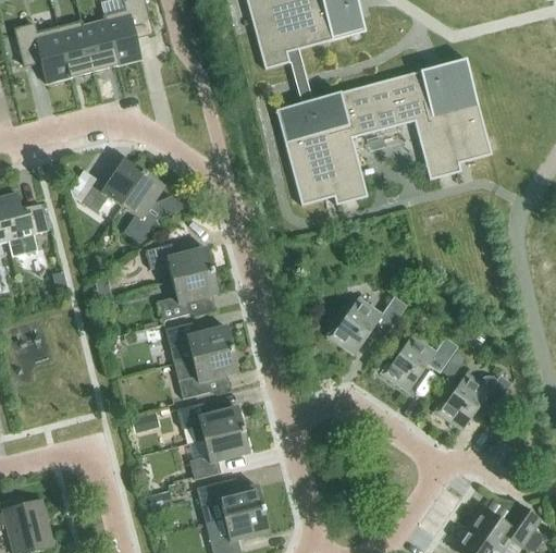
[(126,8),(102,13),(103,19),(106,19),(116,63),(141,58),(136,36),(152,32),(144,0),(124,0),(126,8)]
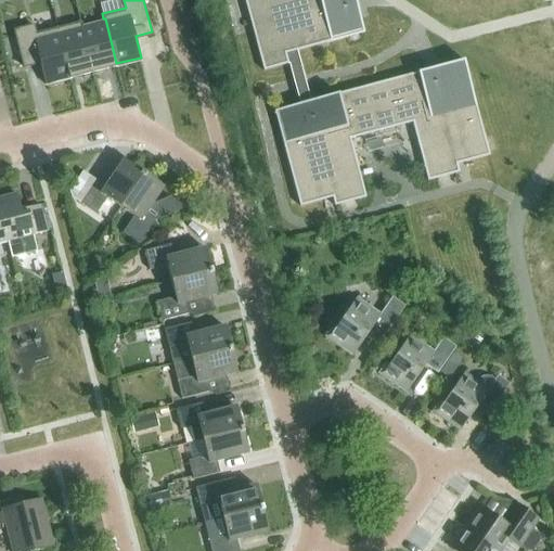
[(245,0),(263,67),(291,60),(301,101),(274,107),(300,203),(324,196),(321,188),(330,186),(335,203),(366,194),(350,136),(412,119),(428,178),(460,169),(454,152),(464,150),(466,158),(490,152),(464,56),(441,63),(440,62),(439,62),(439,63),(417,69),(420,76),(399,81),(397,75),(368,82),(370,89),(346,95),(345,89),(309,98),(296,48),(364,29),(359,7),(360,7),(360,4),(358,5),(356,0),(245,0)]
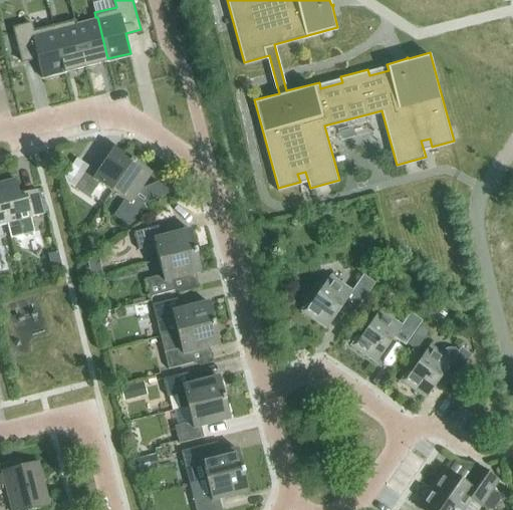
[(75,17),(53,23),(65,69),(86,64),(75,22),(76,22),(75,17)]
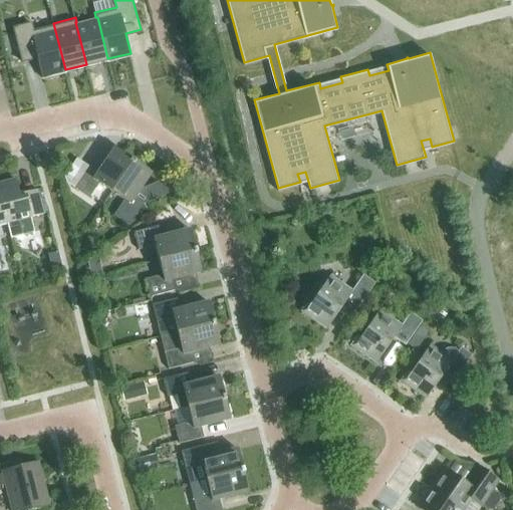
[(76,22),(75,22),(86,64),(107,58),(97,17),(95,17),(76,22)]
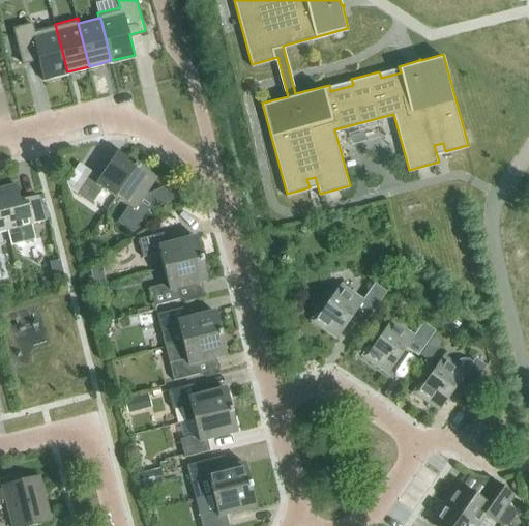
[(32,22),(15,26),(23,61),(38,57),(43,78),(67,71),(55,24),(34,29),(32,22)]
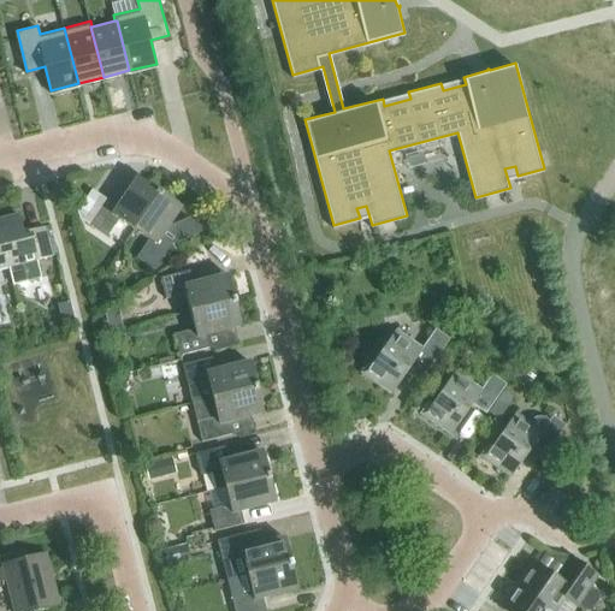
[(134,226),(159,189),(137,175),(117,203),(106,196),(89,221),(107,233),(119,217),(134,226)]
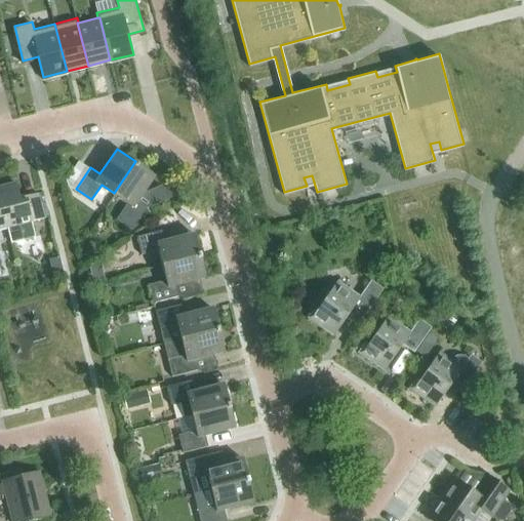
[(155,174),(135,161),(114,193),(127,202),(117,216),(132,228),(147,206),(137,199),(155,174)]
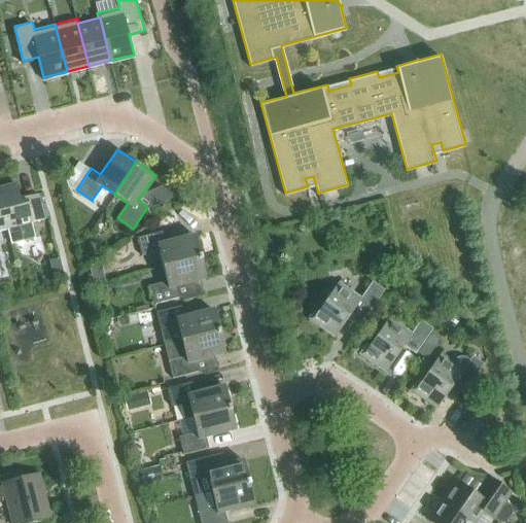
[(0,198),(7,227),(8,227),(11,241),(35,235),(31,220),(44,217),(38,192),(20,196),(16,181),(0,184),(0,198)]
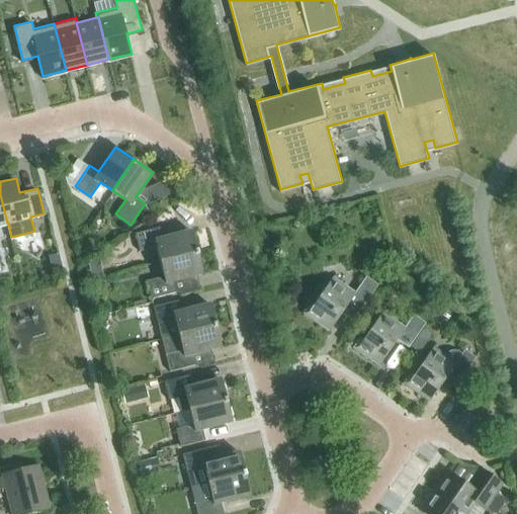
[(135,231),(140,249),(157,244),(161,260),(197,250),(191,229),(163,236),(160,225),(135,231)]
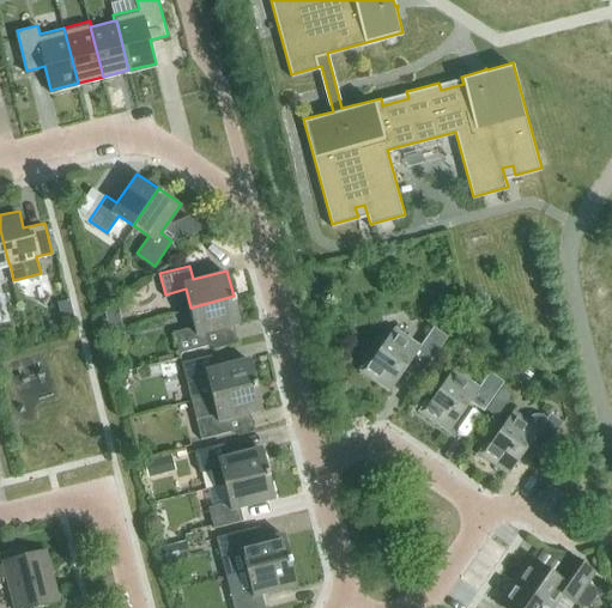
[(240,322),(234,296),(191,308),(194,324),(174,329),(180,351),(208,344),(205,330),(240,322)]
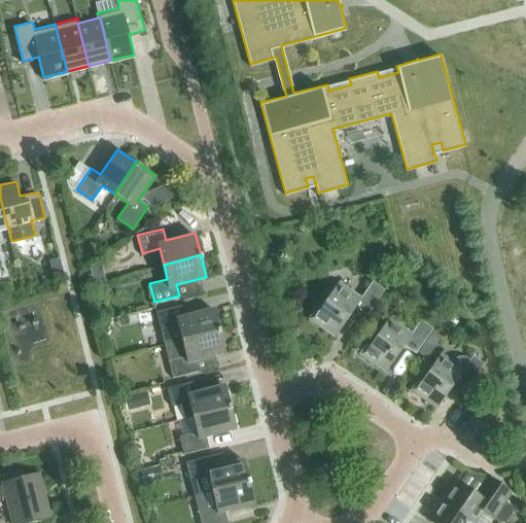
[(338,281),(331,290),(326,287),(311,308),(317,312),(313,317),(336,333),(353,308),(365,316),(385,287),(373,279),(360,297),(338,281)]
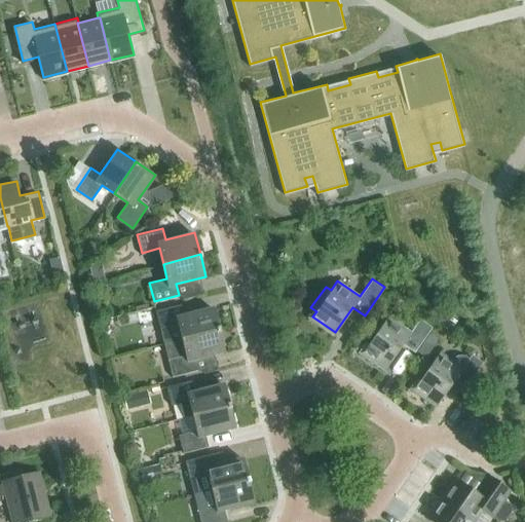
[(160,327),(164,342),(219,328),(214,306),(184,313),(181,302),(156,309),(160,327)]
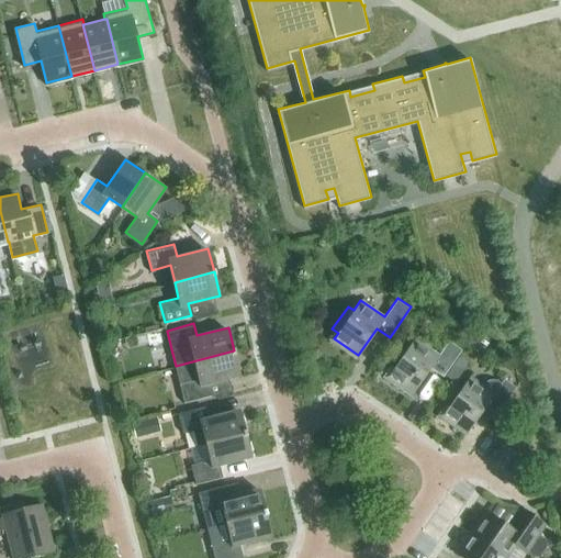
[(444,375),(462,348),(449,338),(438,354),(415,338),(389,376),(412,392),(430,366),(444,375)]
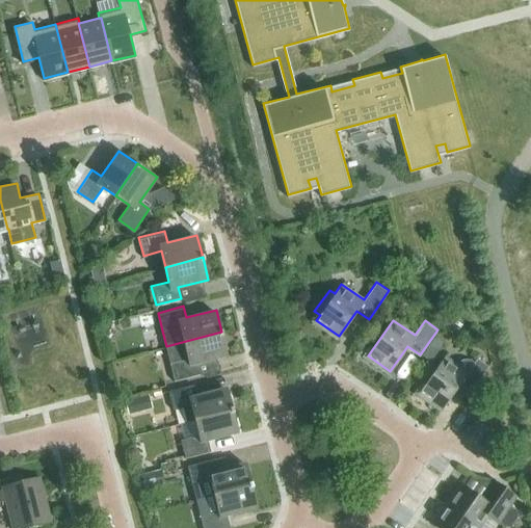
[(221,332),(166,346),(170,361),(169,361),(175,379),(200,373),(197,362),(227,354),(221,332)]
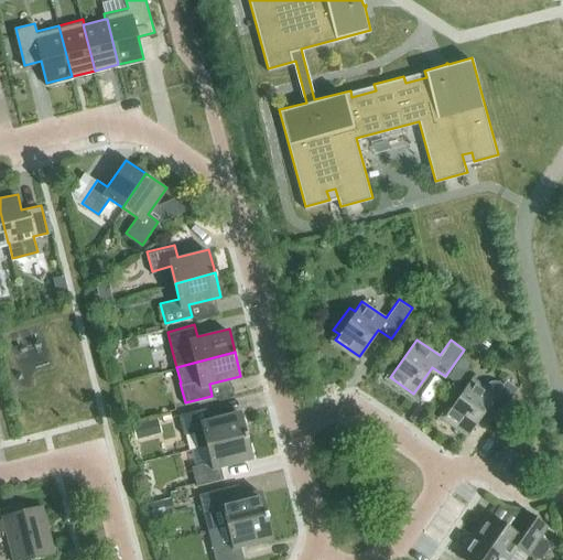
[(506,378),(504,383),(502,381),(500,380),(498,379),(496,379),(493,379),(489,380),(488,380),(487,381),(485,384),(484,386),(472,377),(445,416),(468,432),(487,406),(499,415),(518,387),(506,378)]
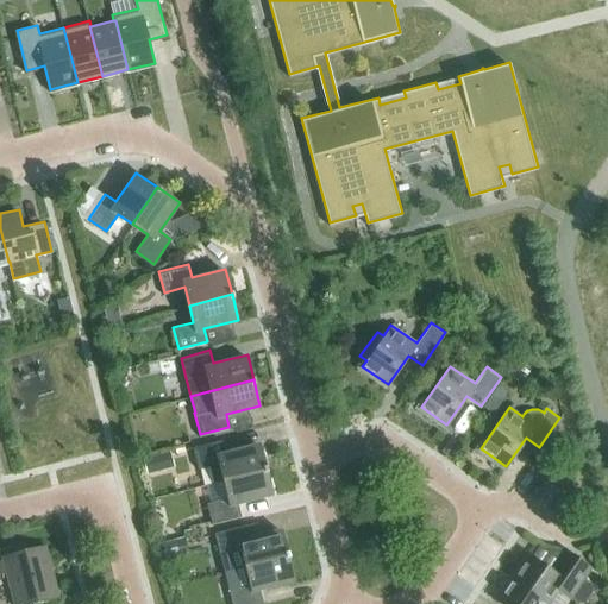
[(199,466),(210,464),(213,480),(223,478),(223,479),(267,467),(259,442),(225,451),(223,438),(193,446),(199,466)]
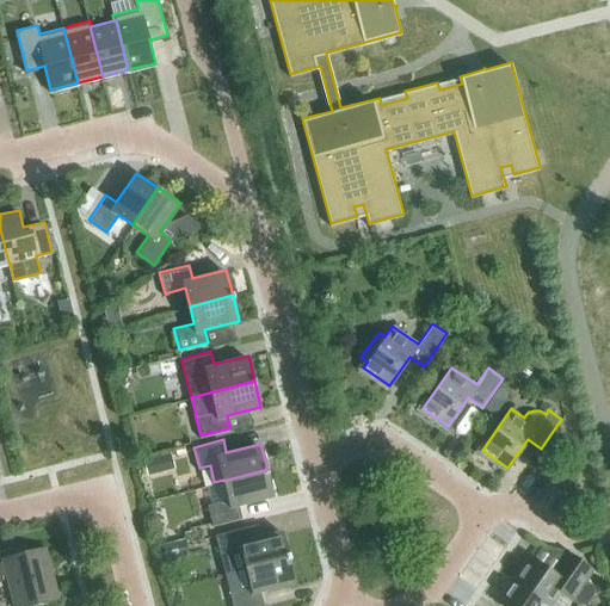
[(273,495),(267,469),(223,481),(228,498),(208,502),(213,524),(242,517),(239,504),(273,495)]
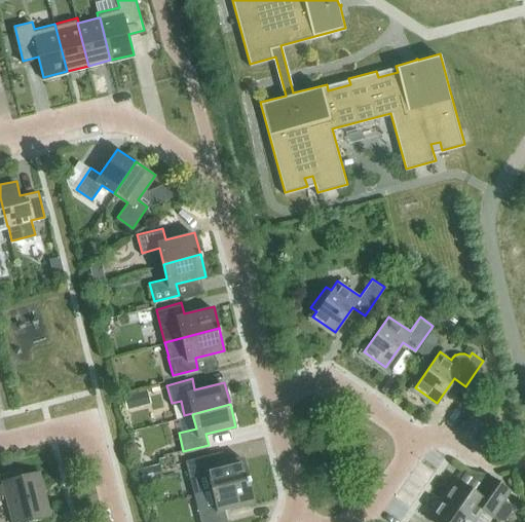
[(219,451),(185,459),(194,493),(212,488),(211,488),(249,479),(244,456),(222,461),(219,451)]
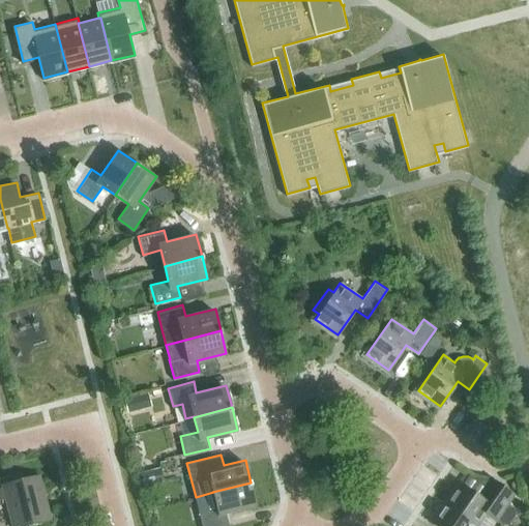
[(4,483),(5,486),(0,487),(0,502),(1,503),(0,498),(7,496),(15,525),(20,525),(50,519),(38,474),(4,483)]
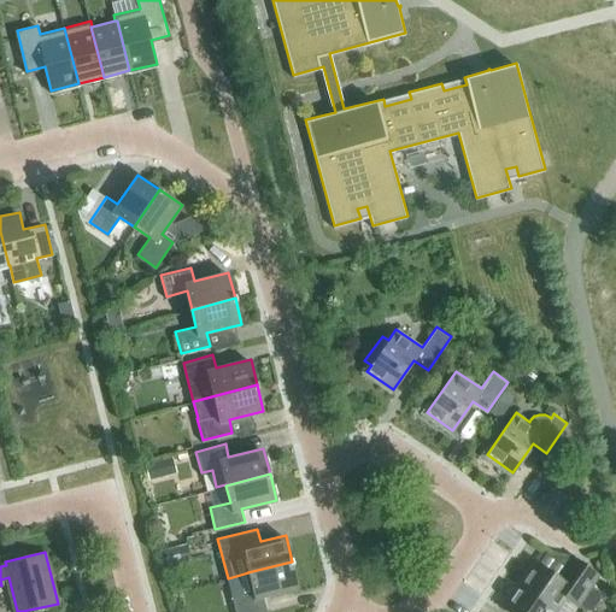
[(600,596),(599,588),(592,583),(599,572),(573,554),(567,564),(558,576),(533,559),(517,582),(557,610),(567,595),(578,604),(586,608),(593,607),(600,596)]
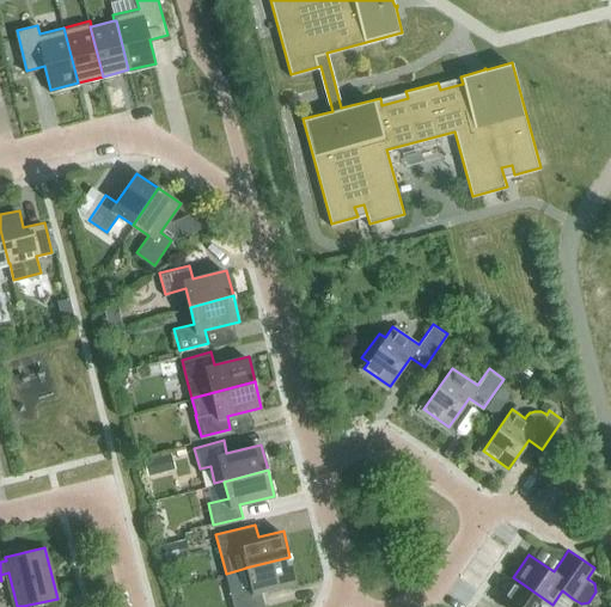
[(295,582),(289,557),(245,568),(246,568),(226,574),(230,590),(233,606),(264,606),(262,590),(295,582)]
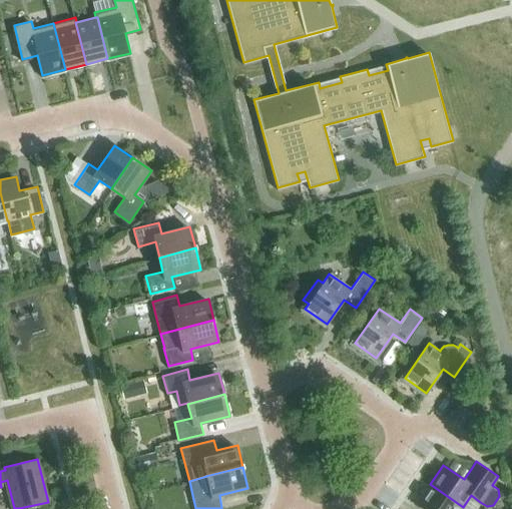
[(461,508),(463,507),(430,484),(417,503),(424,508),(461,508)]
